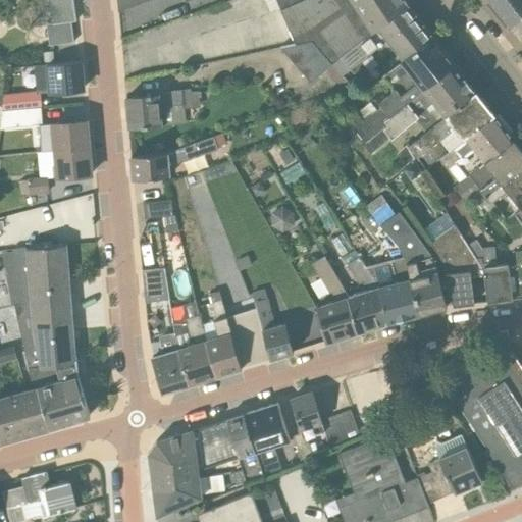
[(49,45),(73,42),(71,22),(76,21),(73,0),(48,0),(51,24),(46,25),(49,45)]
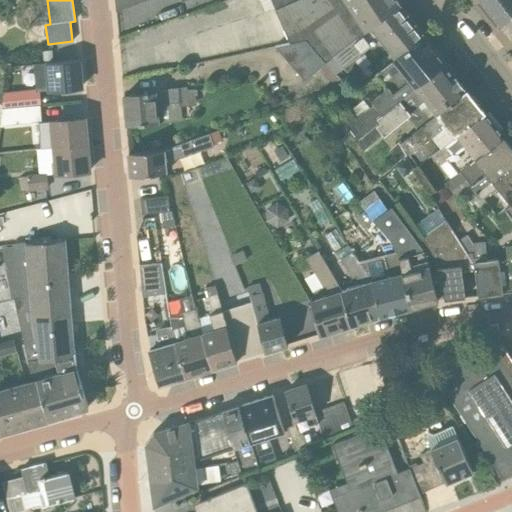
[(114,0),(116,10),(139,0),(114,0)]
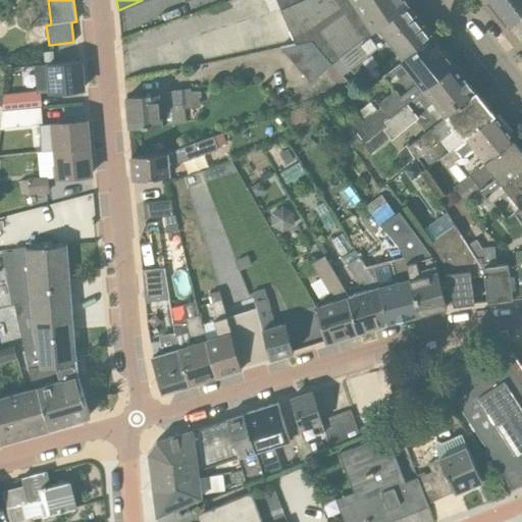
[(333,63),(407,4),(404,0),(275,0),(295,44),(314,40),(333,63)]
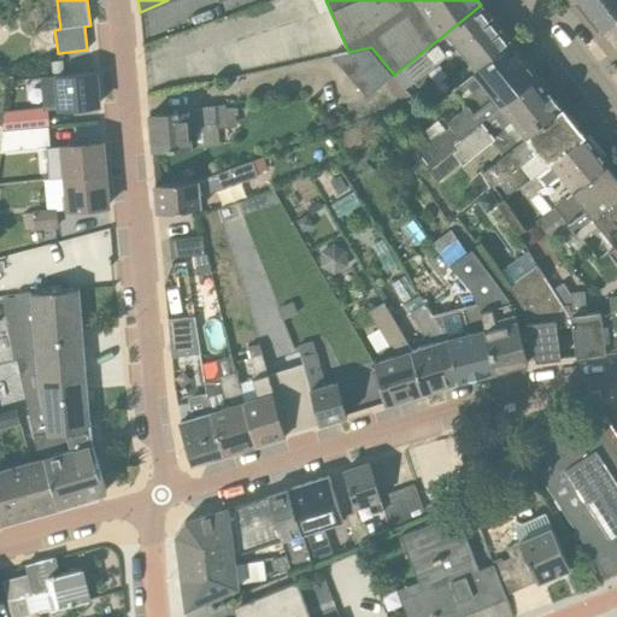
[(616,0),(575,0),(601,33),(616,19),(616,0)]
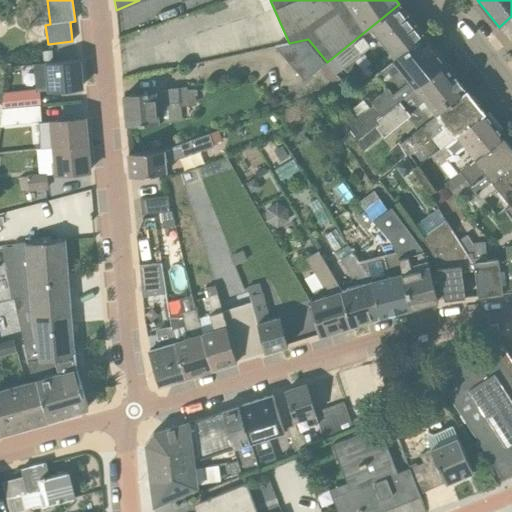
[(379,39),(394,59),(395,60),(424,36),(399,4),(327,62),(336,74),(379,39)]
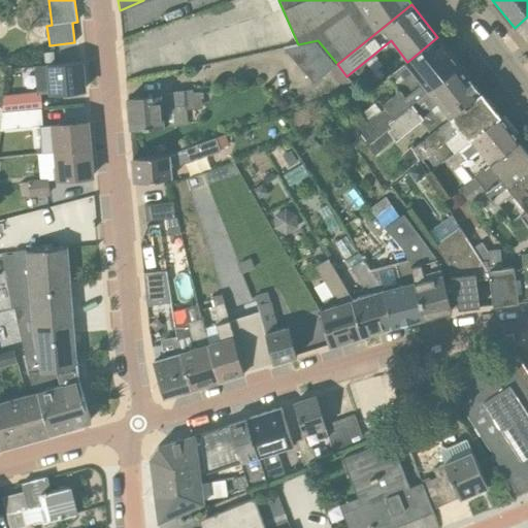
[(364,149),(393,126),(390,122),(460,65),(437,37),(407,62),(406,61),(388,75),(398,91),(382,103),(385,107),(366,122),(360,114),(348,124),(364,149)]
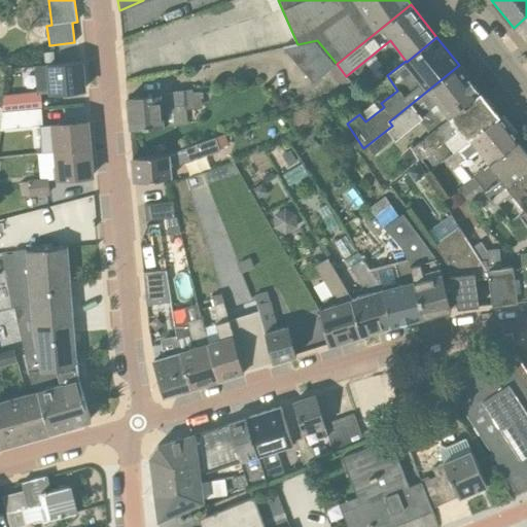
[(328,70),(337,64),(317,40),(297,44),(283,48),(314,83),(328,70)]
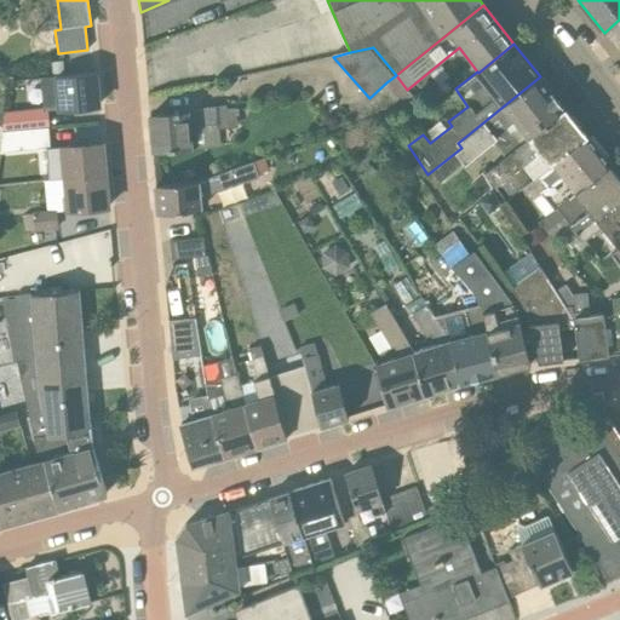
[(52,78),(63,76),(62,61),(51,62),(52,78)]
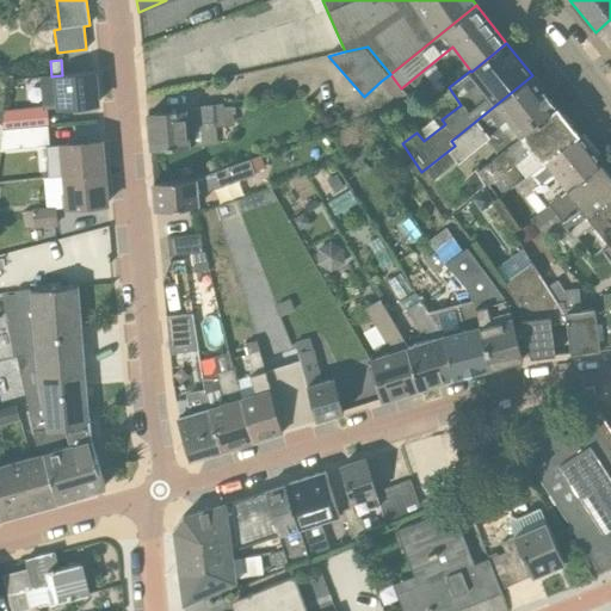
[(43,106),(48,109),(97,104),(94,72),(62,75),(51,76),(39,76),(43,106)]
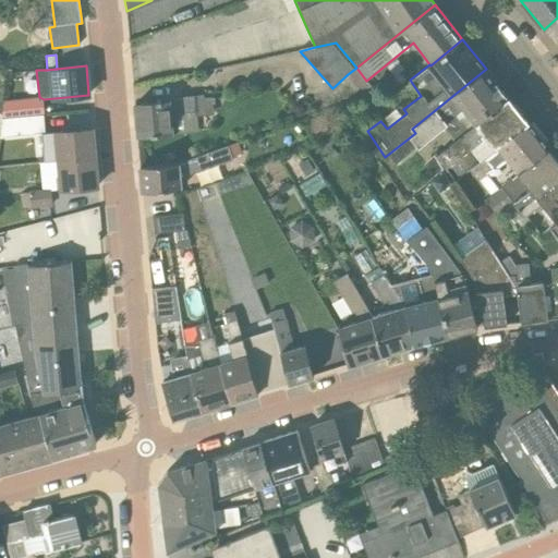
[(415,133),(385,157),(391,168),(417,147),(419,148),(444,129),(453,141),(455,142),(476,124),(475,123),(509,97),(486,69),(412,129),(415,133)]
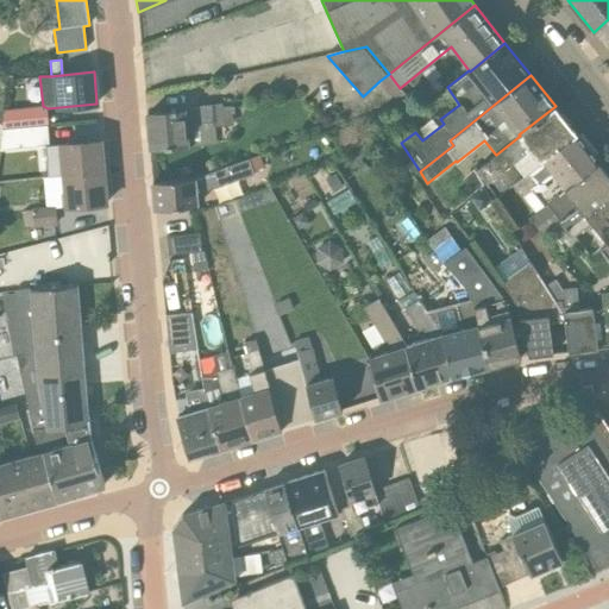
[(150,150),(217,144),(215,127),(234,125),(233,105),(223,106),(223,104),(195,107),(171,110),(171,113),(148,115),(150,150)]
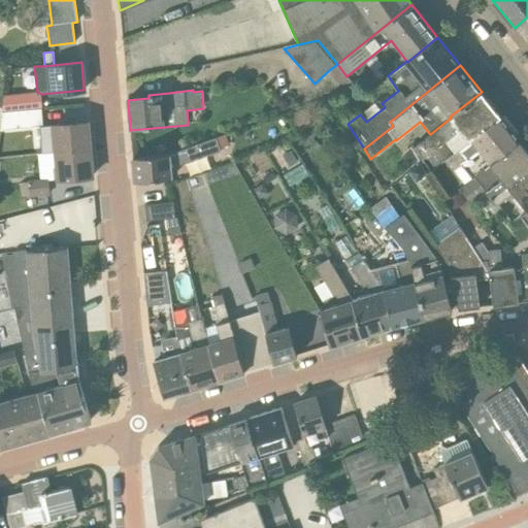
[(37,92),(19,93),(21,110),(41,109),(41,94),(37,92)]
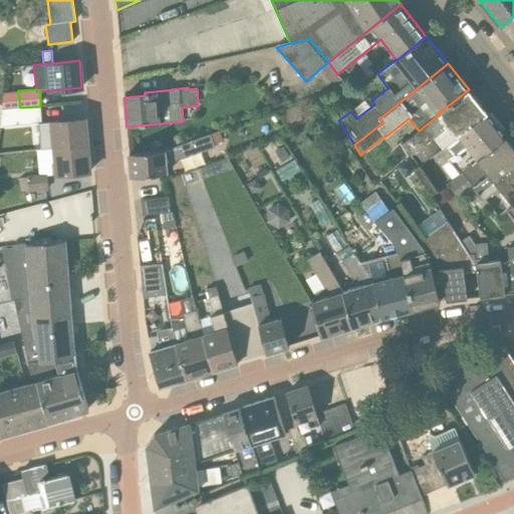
[(434,155),(435,156),(487,112),(469,89),(438,113),(439,114),(419,131),(418,130),(402,143),(420,166),(434,155)]
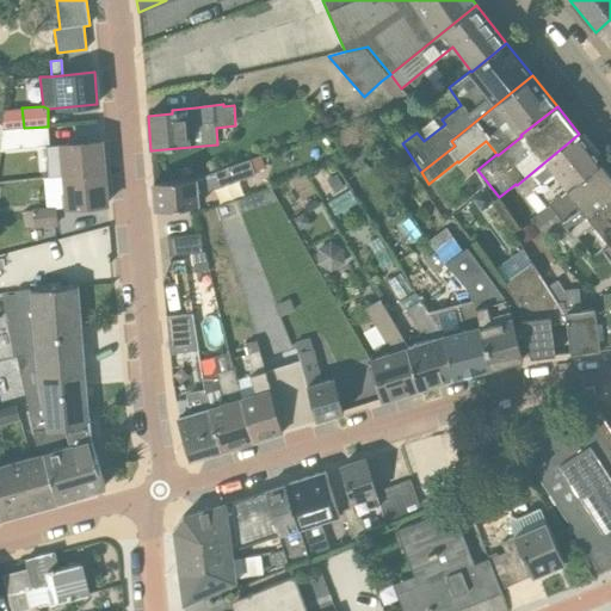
[(356,125),(337,131),(346,158),(364,150),(356,125)]
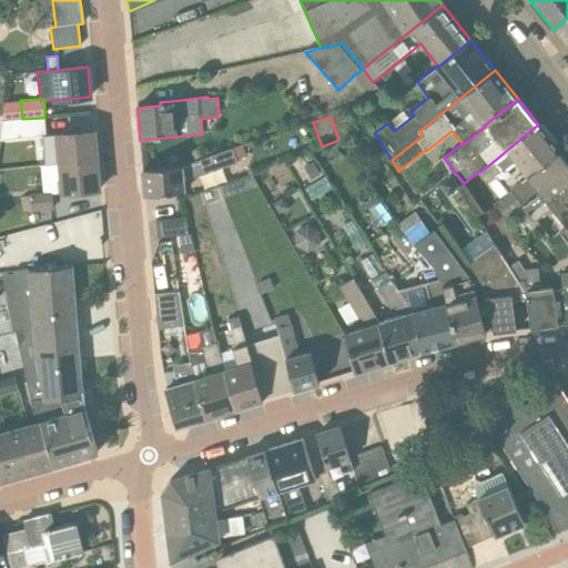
[(21,120),(22,138),(30,137),(46,135),(44,118),(22,119),(21,120)]
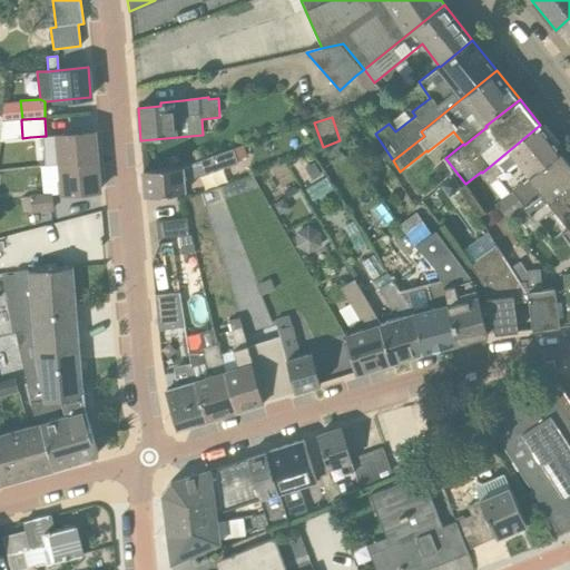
[(560,150),(540,125),(482,173),(491,183),(497,178),(509,194),(524,182),(530,177),(560,150)]
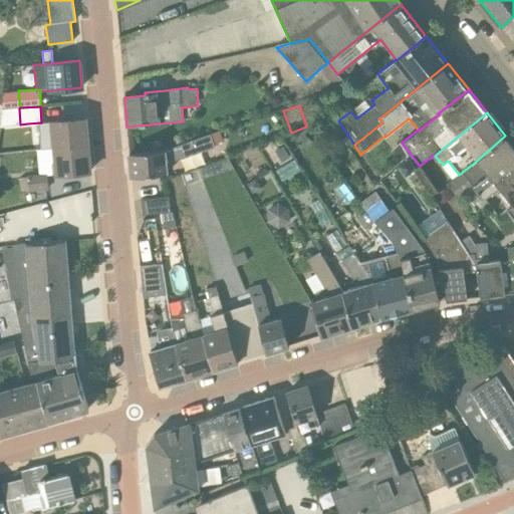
[(49,149),(54,148),(87,145),(84,118),(41,123),(39,124),(42,150),(44,150),(49,149)]
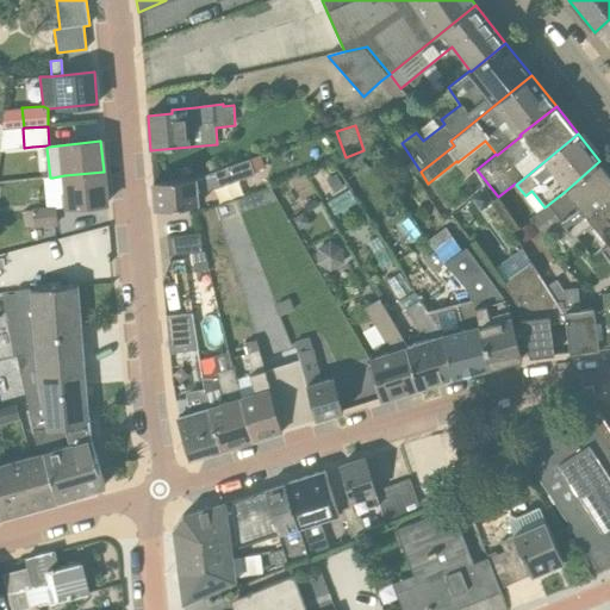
[(156,210),(199,206),(198,197),(204,197),(204,192),(254,174),(249,159),(197,178),(176,181),(153,182),(156,210)]
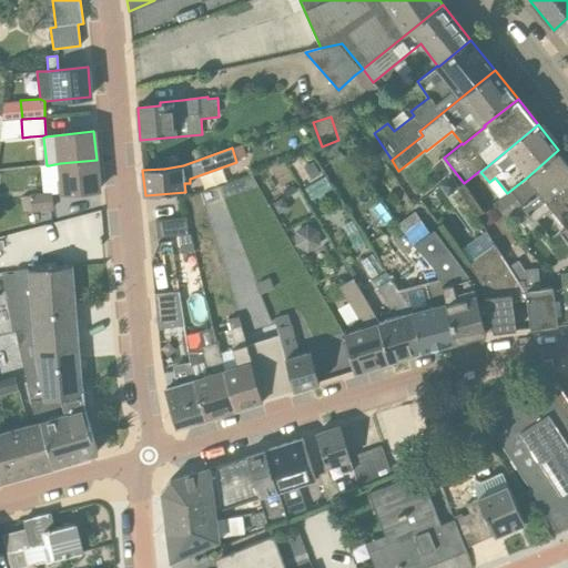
[(541,202),(544,204),(567,183),(567,162),(558,150),(528,176),(523,181),(526,185),(516,193),(529,212),(541,202)]
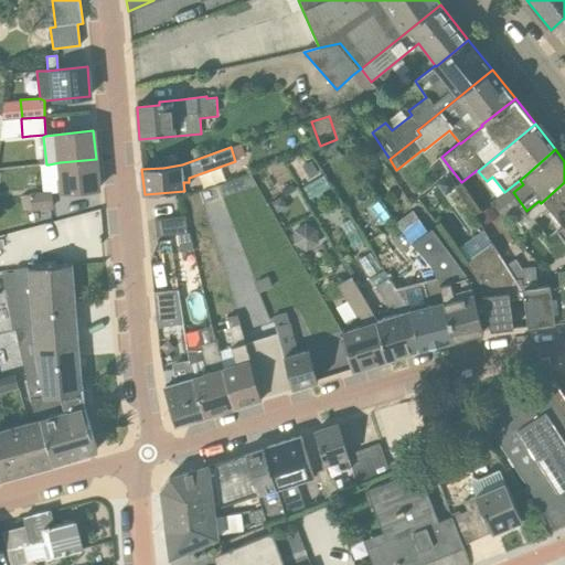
[(448,172),(440,158),(429,167),(439,179),(448,172)]
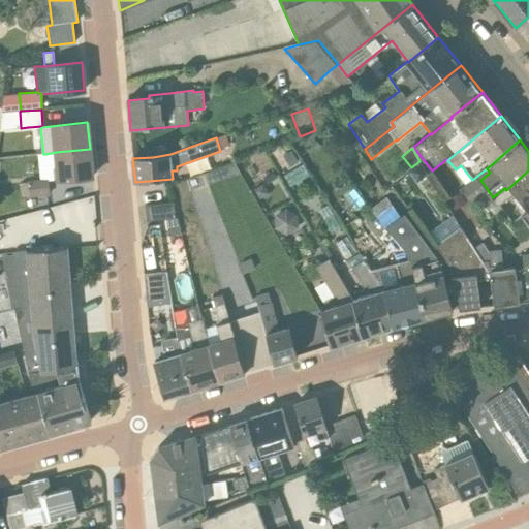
[(56,152),(51,153),(52,181),(56,180),(56,181),(92,177),(90,149),(56,152)]
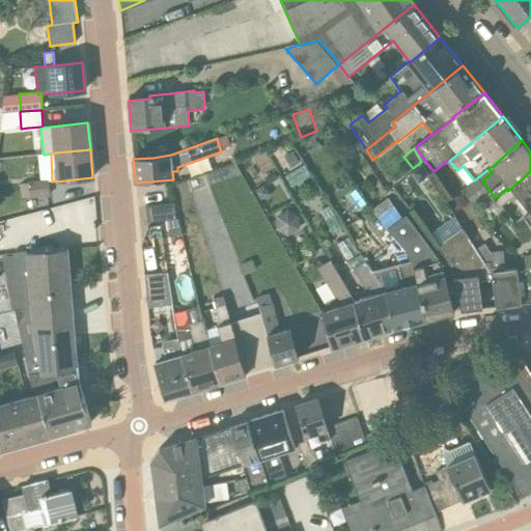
[(299,163),(291,151),(284,157),(290,168),(299,163)]
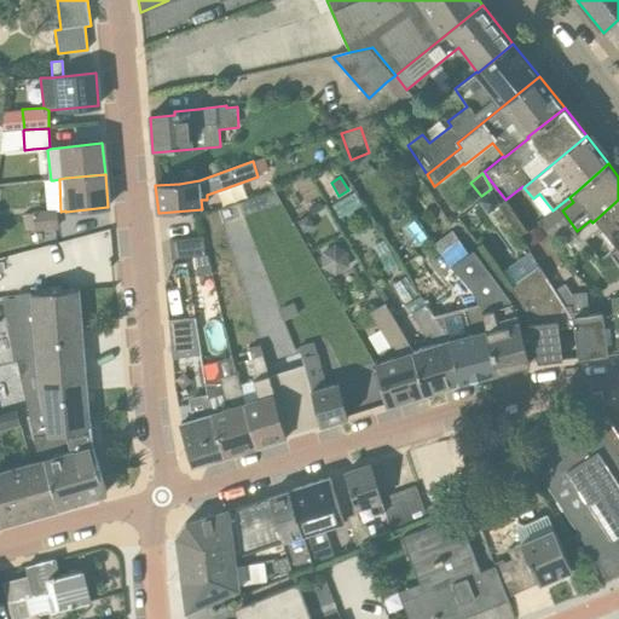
[(503,203),(493,190),(479,200),(487,213),(503,203)]
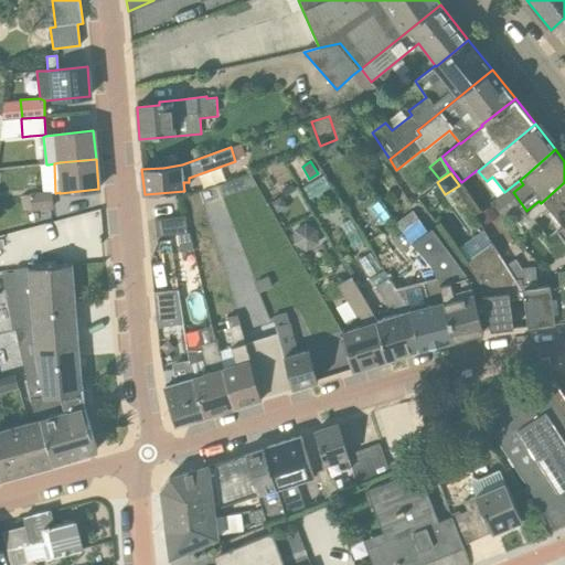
[(504,192),(492,202),(503,220),(512,215),(525,233),(536,224),(531,219),(513,192),(523,184),(520,180),(504,192)]
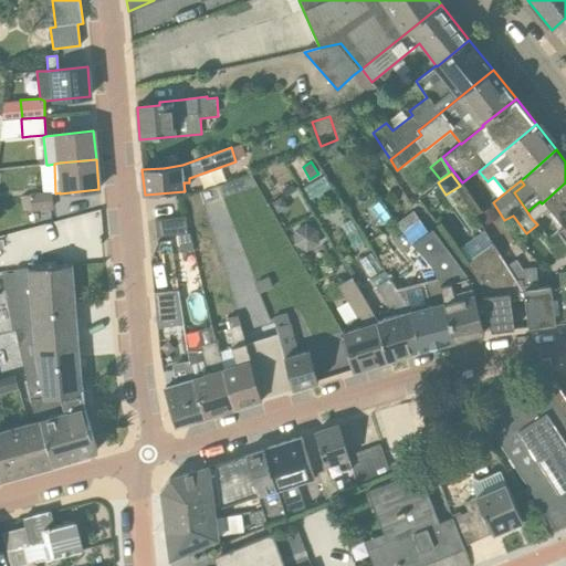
[(542,234),(546,240),(558,230),(565,223),(565,182),(542,203),(540,201),(527,211),(533,218),(549,207),(561,220),(542,234)]
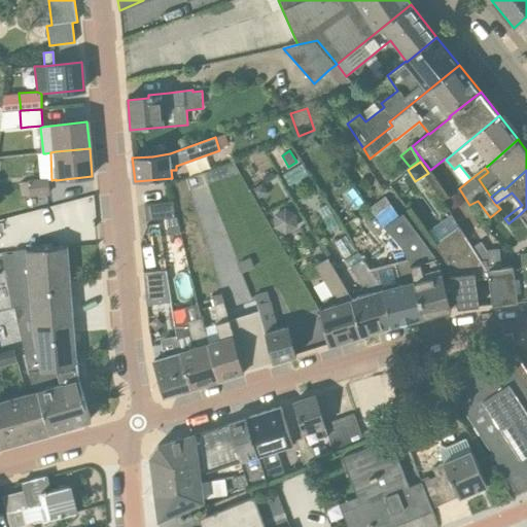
[(39,179),(28,180),(29,181),(29,195),(29,197),(49,196),(48,180),(48,178),(39,179)]
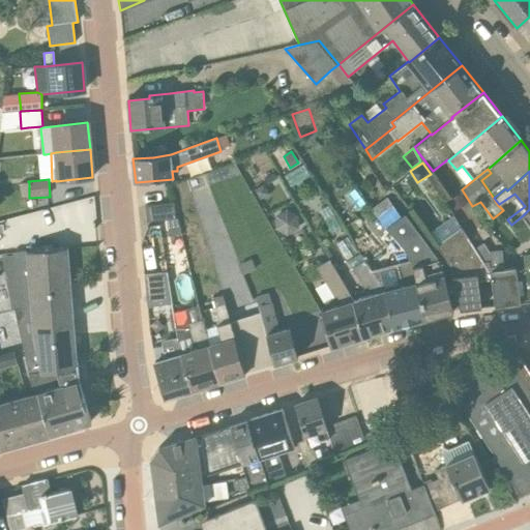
[(29,182),(28,181),(20,181),(21,198),(29,198),(29,196),(29,182)]
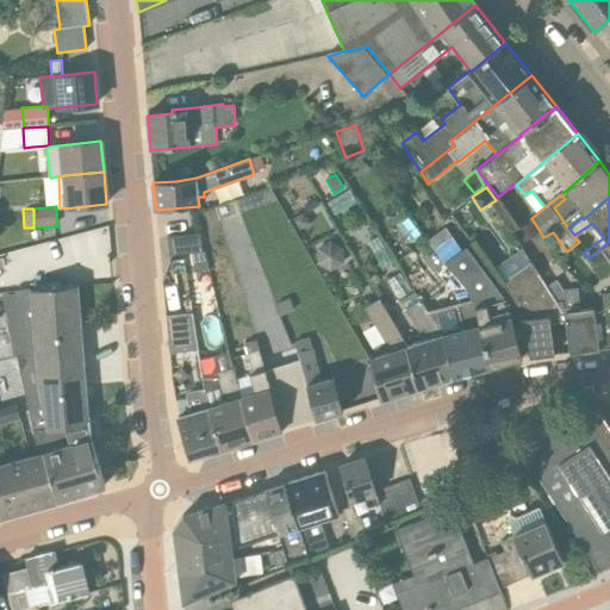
[(311,223),(303,211),(292,217),(300,230),(311,223)]
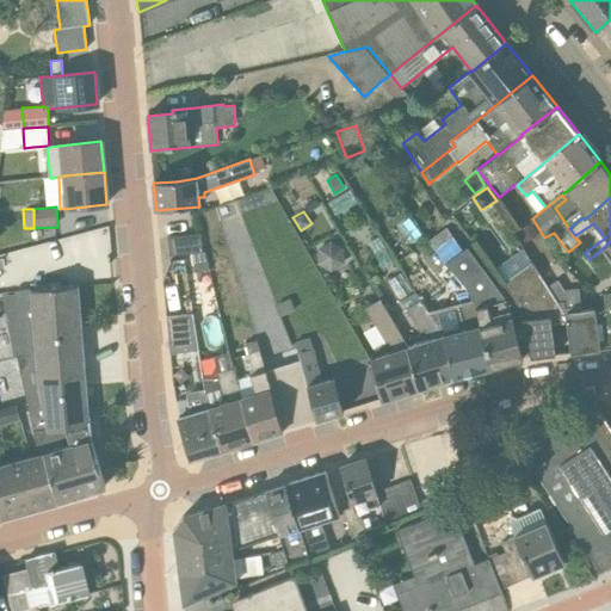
[(539,233),(531,221),(518,230),(525,242),(539,233)]
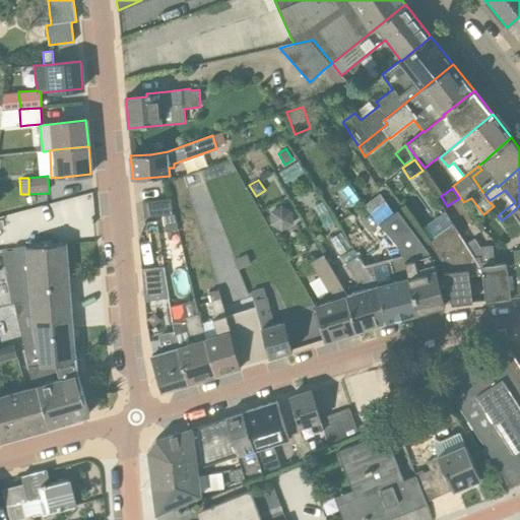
[(171,199),(142,202),(144,217),(172,215),(171,199)]
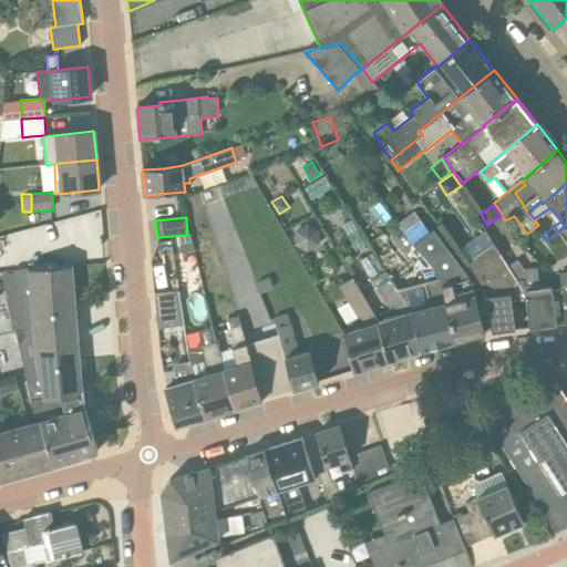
[(439,278),(442,285),(456,341),(485,333),(471,280),(433,229),(429,233),(418,217),(401,230),(403,234),(413,246),(439,278)]
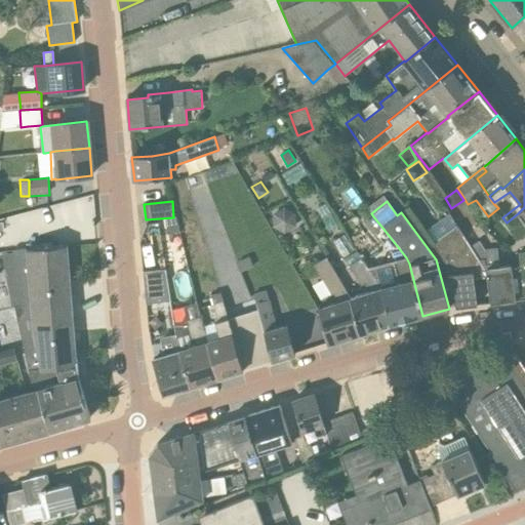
[(266,214),(275,236),(298,225),(289,203),(266,214)]
